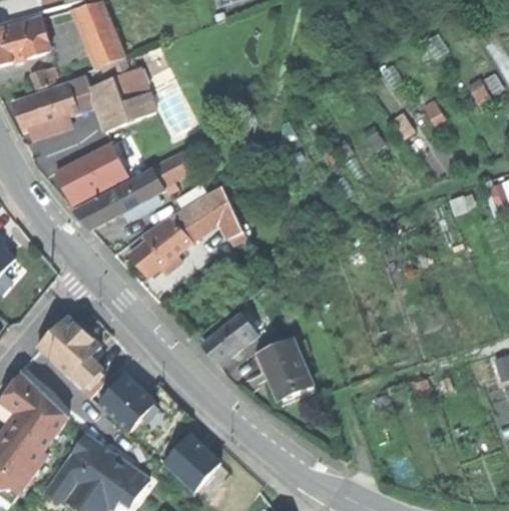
[(0,0),(0,13),(2,20),(39,10),(36,0),(0,0)]
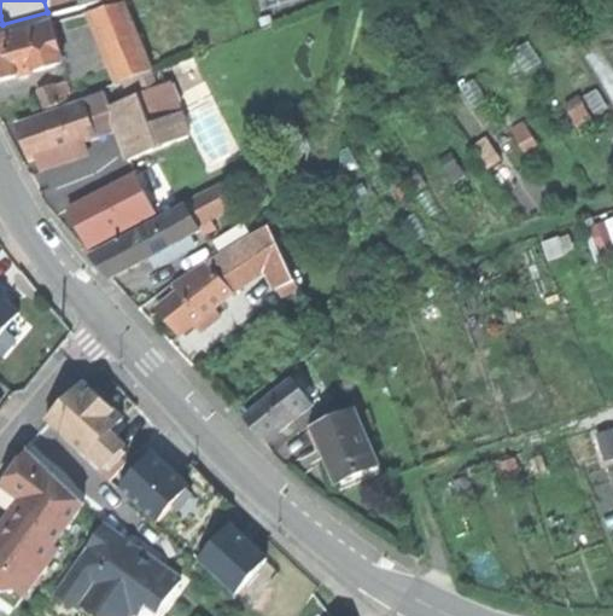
[(121,0),(83,11),(86,18),(92,16),(118,80),(150,69),(121,0)]
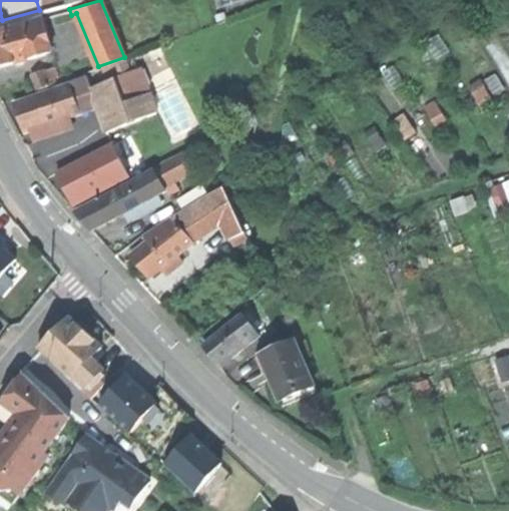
[(0,62),(49,49),(40,17),(0,27),(0,62)]
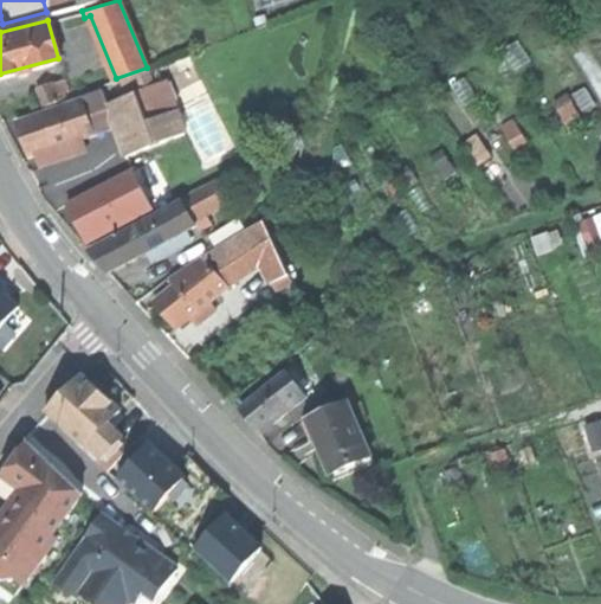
[(116,78),(123,96),(135,92),(154,85),(147,68),(116,78)]
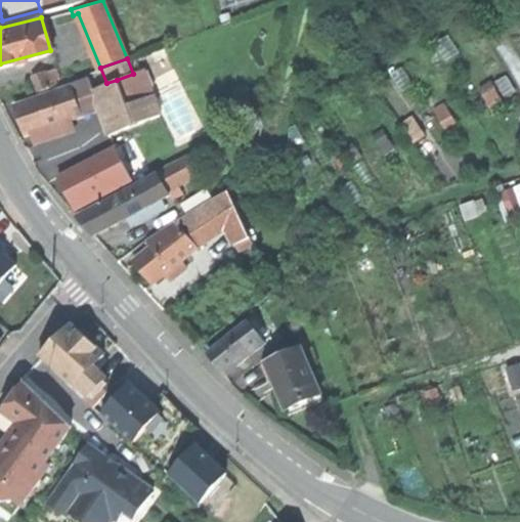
[(133,74),(117,80),(125,103),(150,94),(142,71),(133,74)]
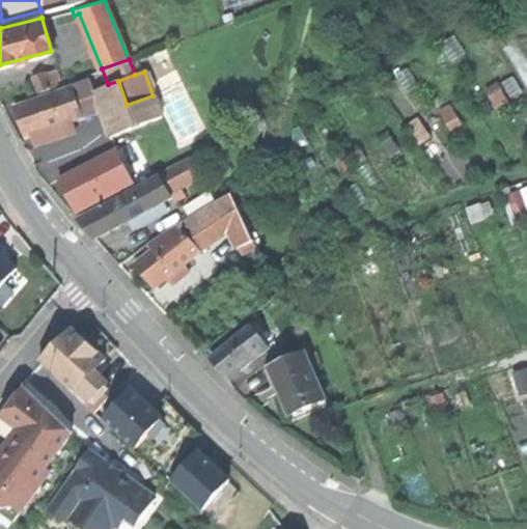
[(32,77),(37,91),(48,87),(46,81),(43,73),(32,77)]
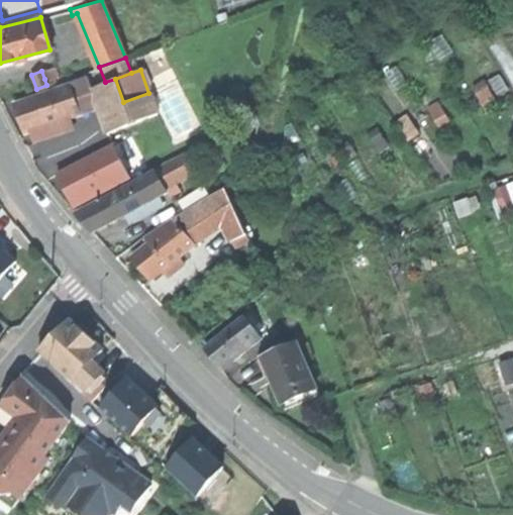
[(53,77),(44,79),(46,85),(55,82),(53,77)]
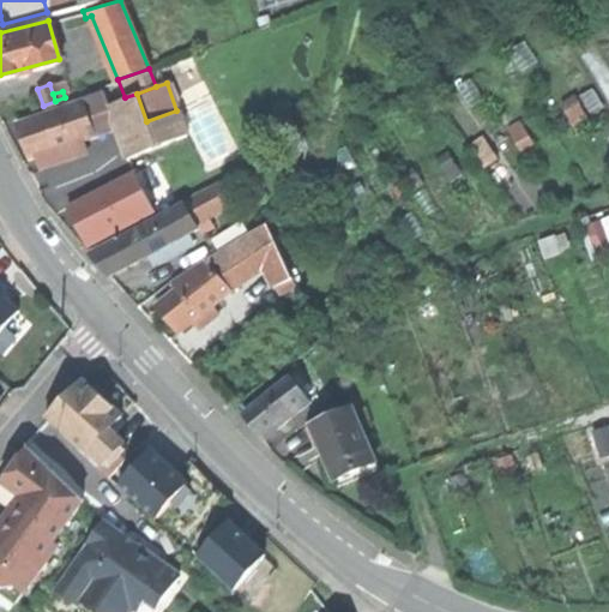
[(101,91),(82,99),(86,112),(106,105),(101,91)]
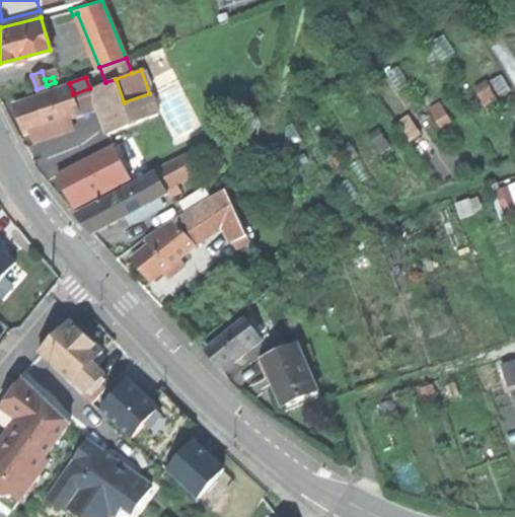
[(105,82),(89,88),(73,94),(80,113),(96,106),(105,132),(157,114),(149,93),(124,102),(116,79),(105,82)]
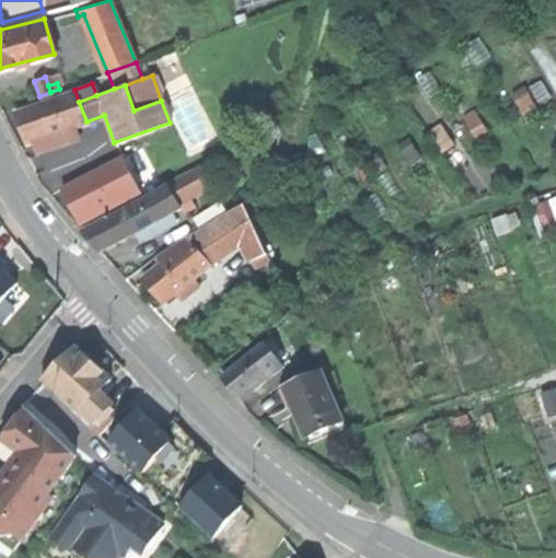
[(20,127),(25,143),(49,135),(72,126),(87,121),(79,102),(74,90),(14,112),(20,127)]
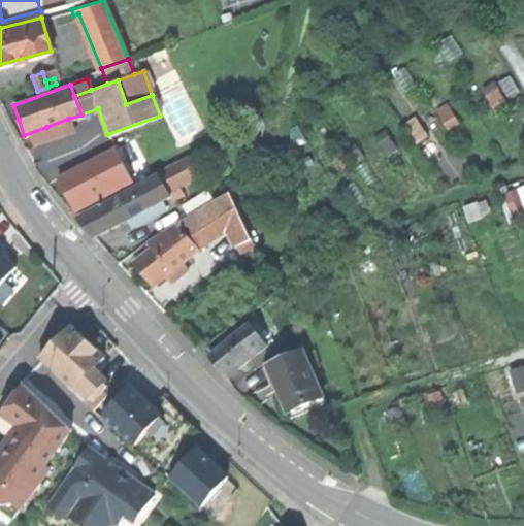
[(71,128),(68,119),(46,127),(50,136),(71,128)]
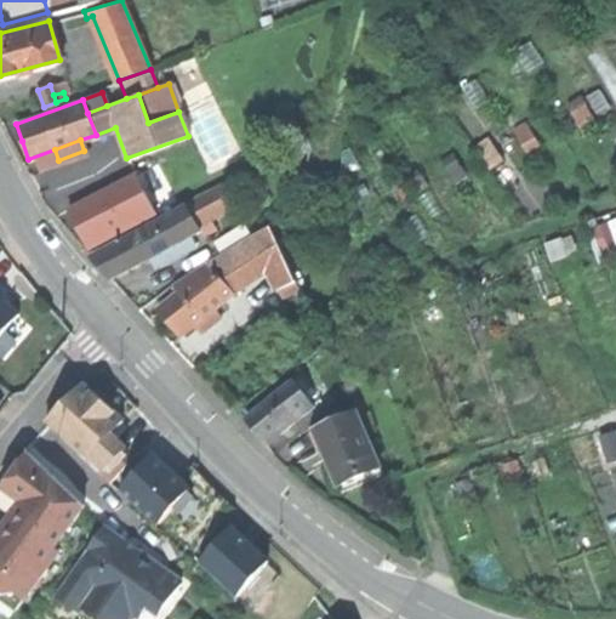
[(86,249),(154,214),(132,172),(64,208),(86,249)]
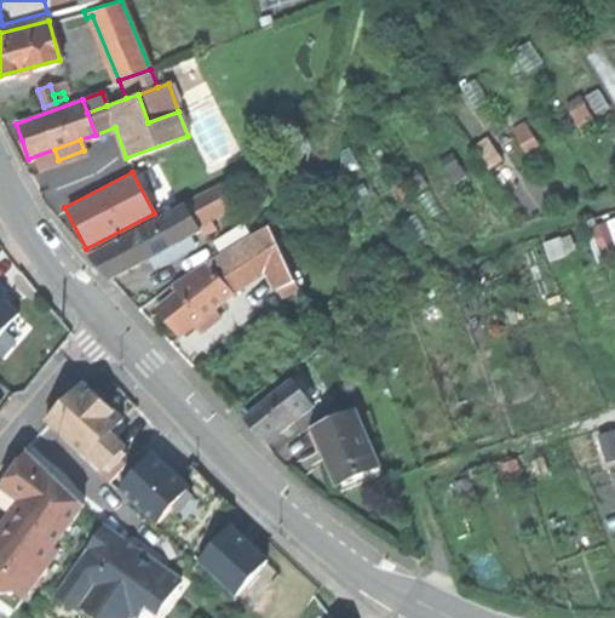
[(155,219),(167,244),(189,233),(199,228),(187,204),(155,219)]
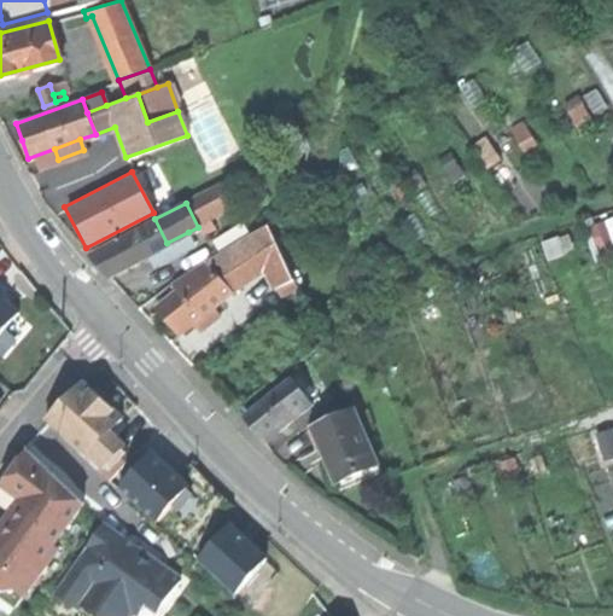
[(107,273),(151,251),(167,243),(155,219),(89,253),(100,265),(107,273)]
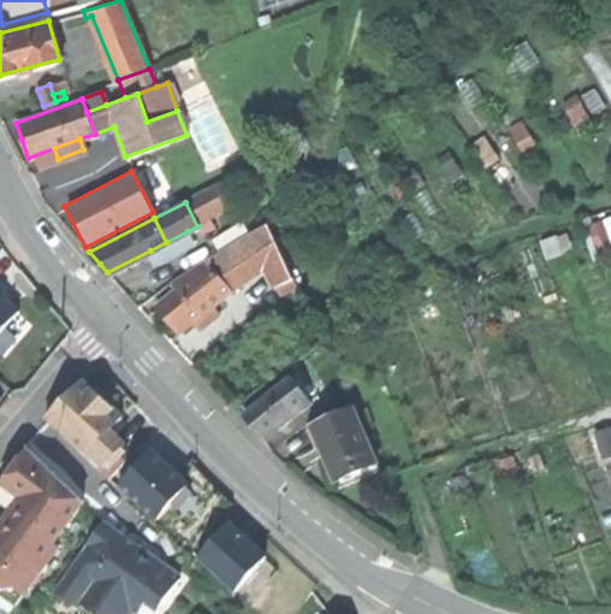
[(265,223),(249,232),(254,243),(272,283),(290,276),(265,223)]
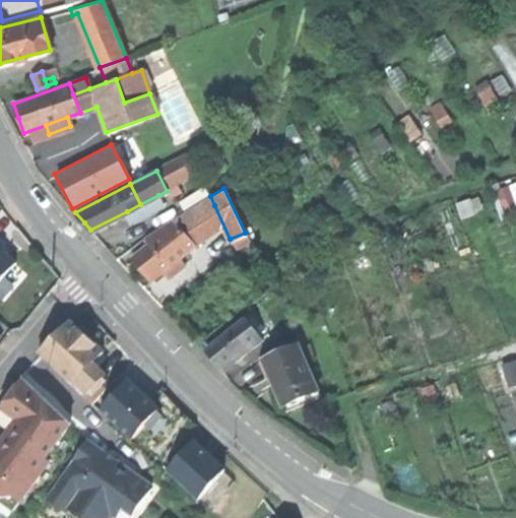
[(163,204),(158,195),(140,204),(127,211),(132,220),(163,204)]
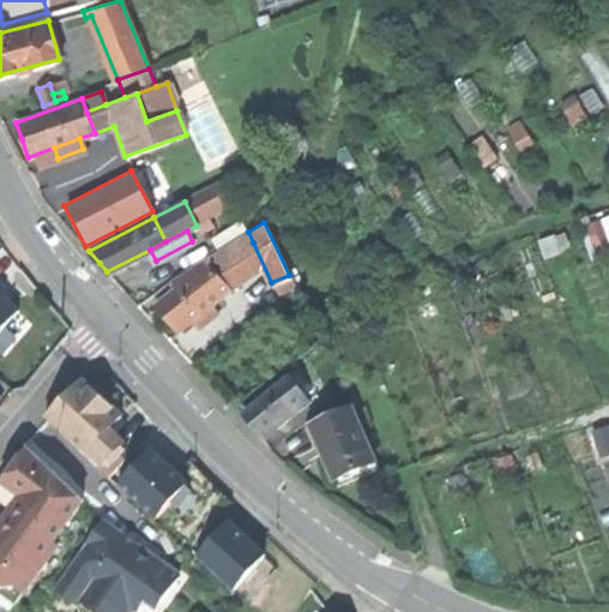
[(245,234),(219,250),(231,265),(253,243),(245,234)]
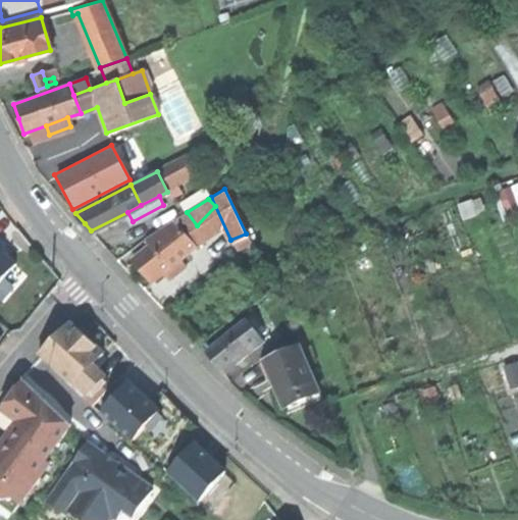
[(187,212),(175,219),(195,245),(206,237),(197,225),(187,212)]
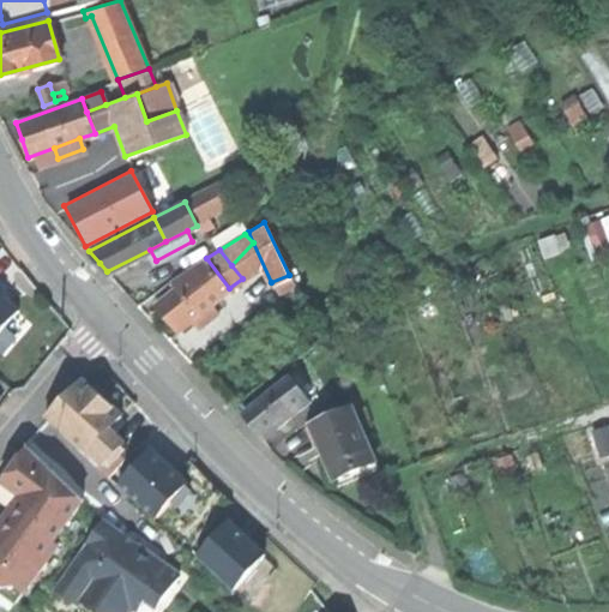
[(206,258),(170,280),(175,286),(156,300),(166,315),(176,328),(229,288),(206,258)]
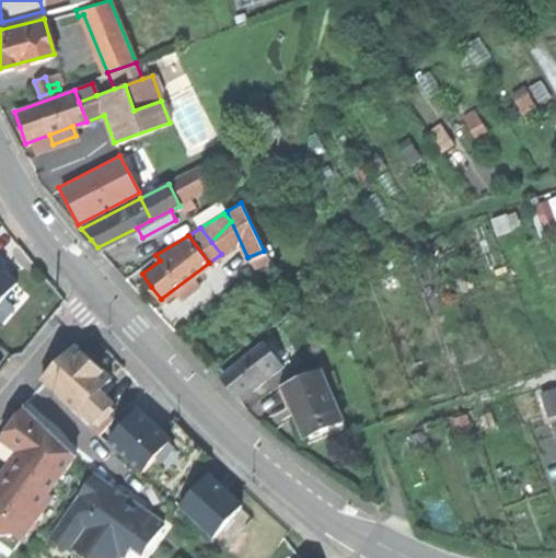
[(266,257),(264,251),(247,257),(251,264),(266,257)]
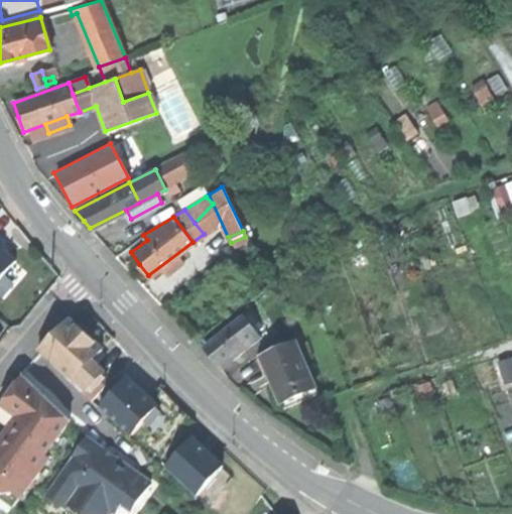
[(0,267),(15,248),(0,235),(0,267)]
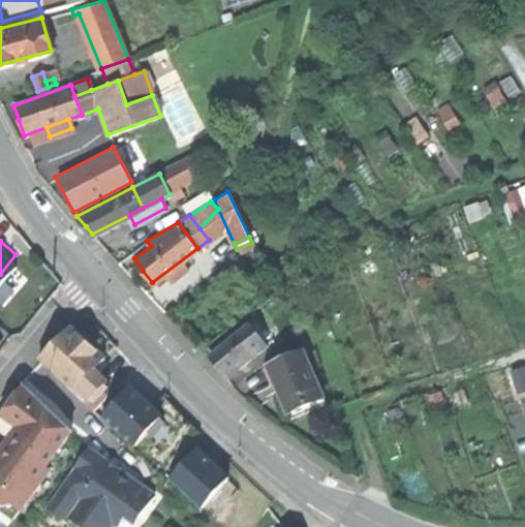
[(254,319),(249,323),(265,343),(268,347),(295,327),(270,295),(247,311),(254,319)]
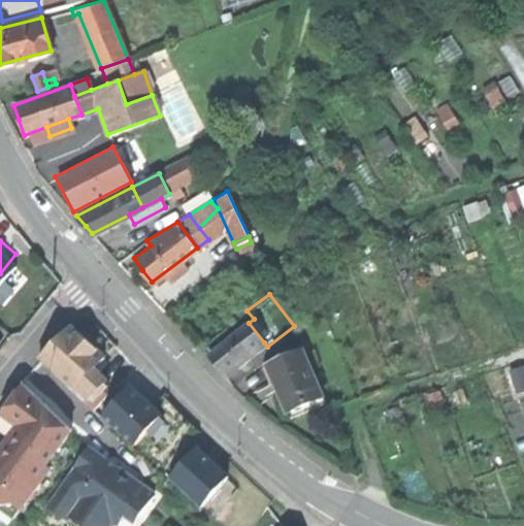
[(215,364),(223,374),(264,342),(249,323),(207,355),(215,364)]
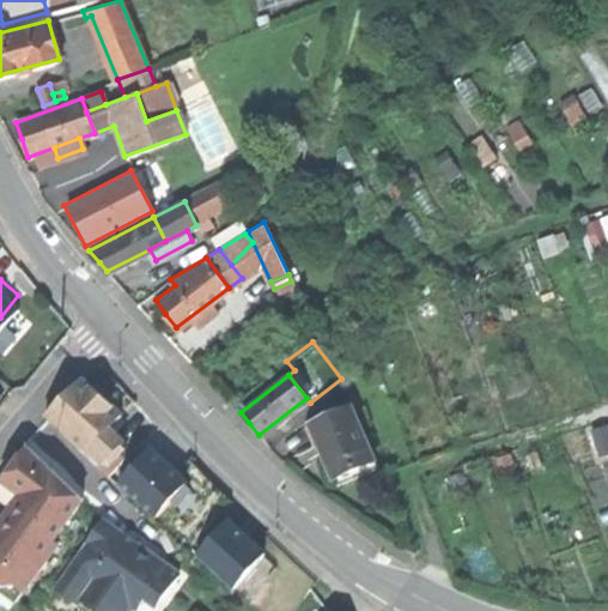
[(43,415),(81,451),(104,427),(116,413),(98,397),(79,377),(43,415)]
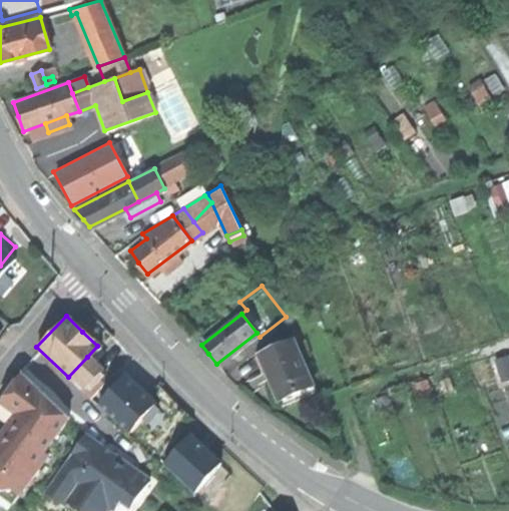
[(269,375),(278,398),(312,383),(292,337),(259,352),(269,375)]
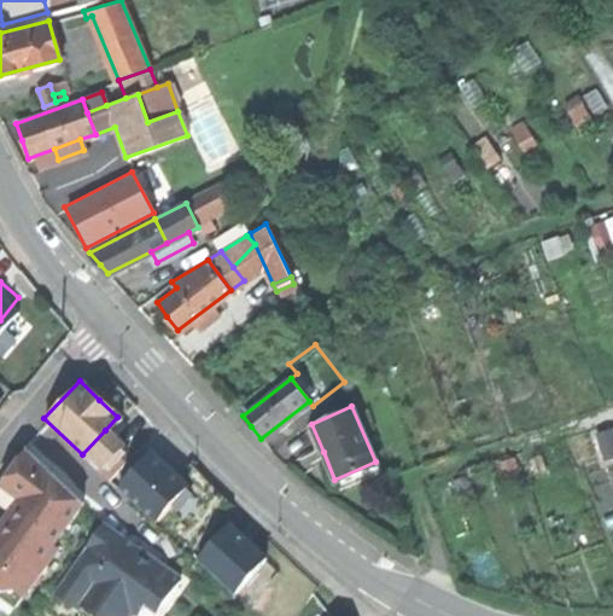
[(82,454),(98,469),(112,454),(121,446),(105,430),(82,454)]
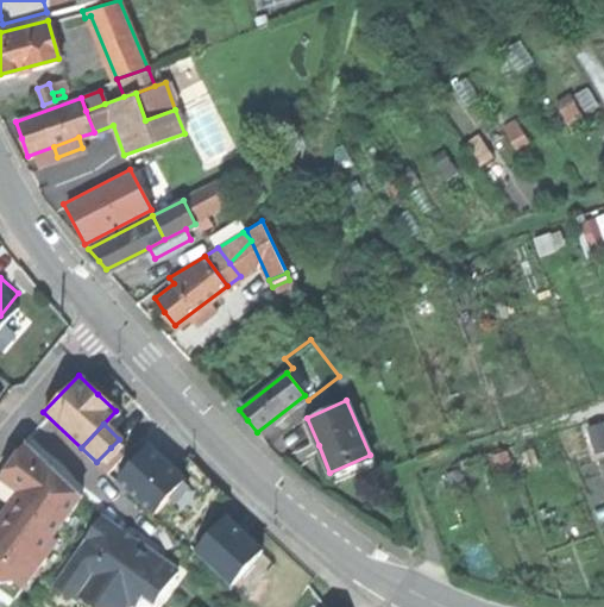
[(188,475),(150,440),(117,477),(155,511),(188,475)]
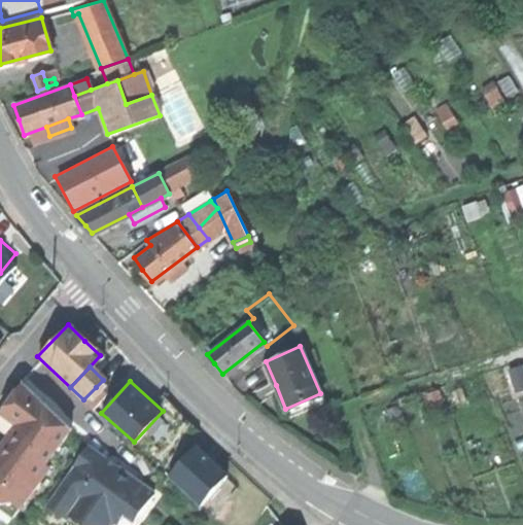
[(0,508),(9,516),(48,466),(43,462),(70,427),(24,382),(1,411),(21,425),(4,446),(0,451),(0,508)]
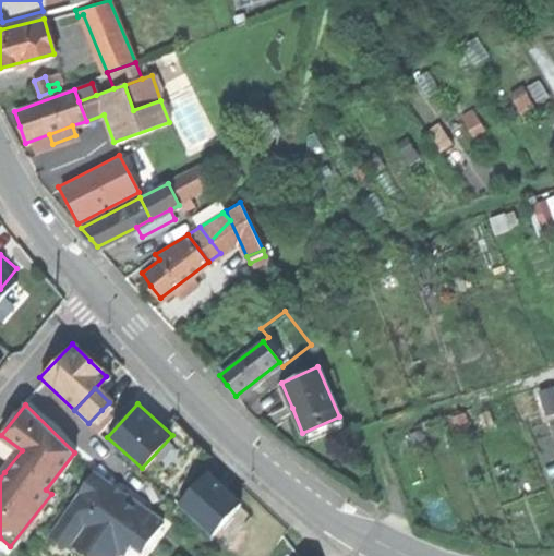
[(243,498),(207,468),(178,502),(214,532),(243,498)]
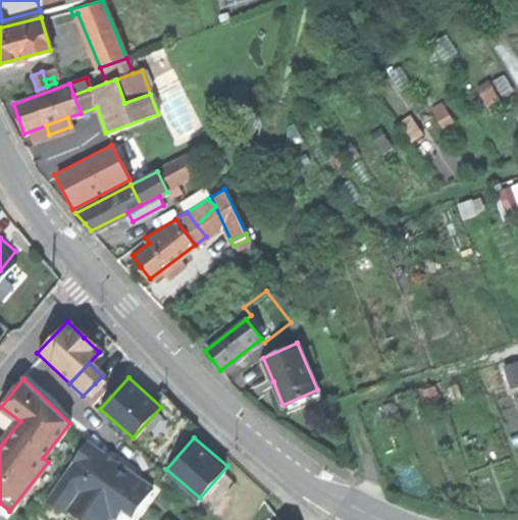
[(82,445),(44,499),(62,512),(64,508),(81,519),(103,519),(109,512),(115,516),(126,502),(137,509),(151,488),(118,465),(109,467),(99,460),(100,458),(91,452),(82,445)]
